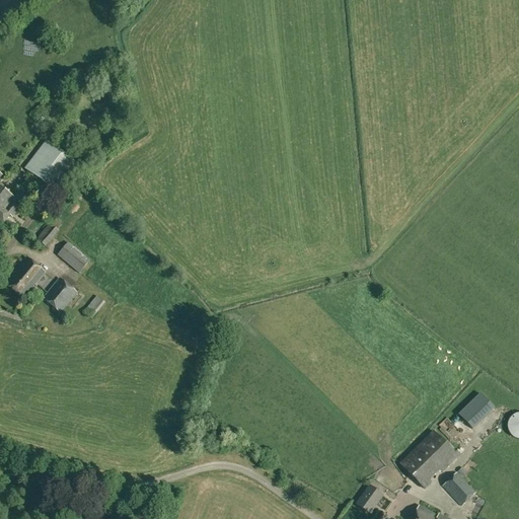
[(28,46),(28,55),(40,55),(40,46),(28,46)]
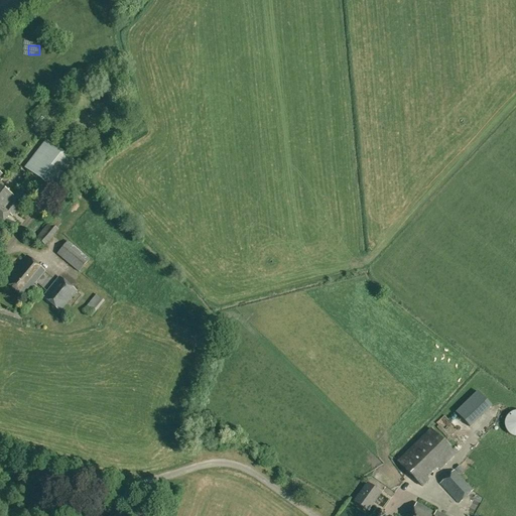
[(25,167),(49,186),(71,160),(46,141),(25,167)]
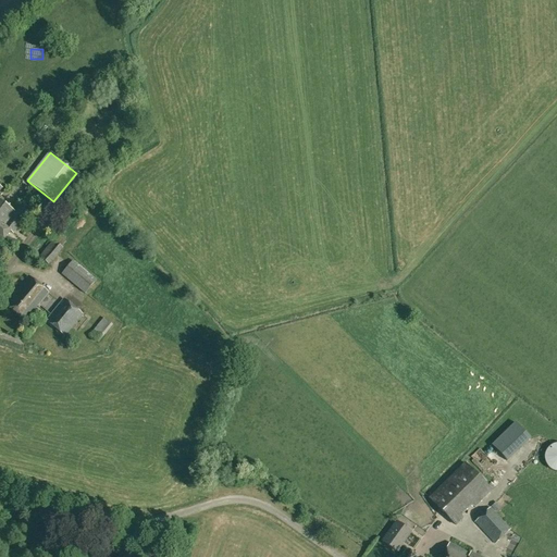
[(0,237),(3,240),(10,231),(13,233),(31,211),(22,203),(15,212),(0,200),(0,192),(2,189),(0,186),(0,237)]
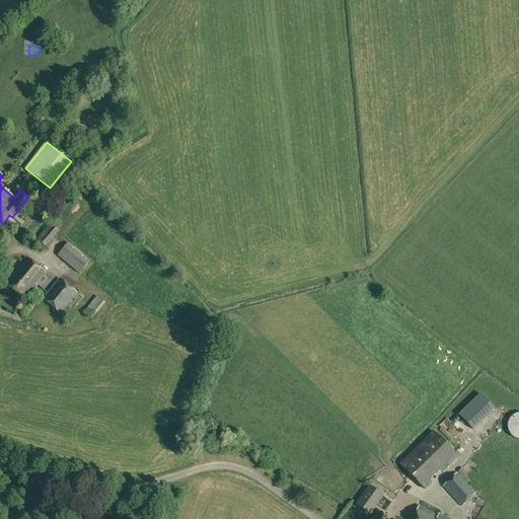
[(51,224),(57,230),(61,226),(55,220),(51,224)]
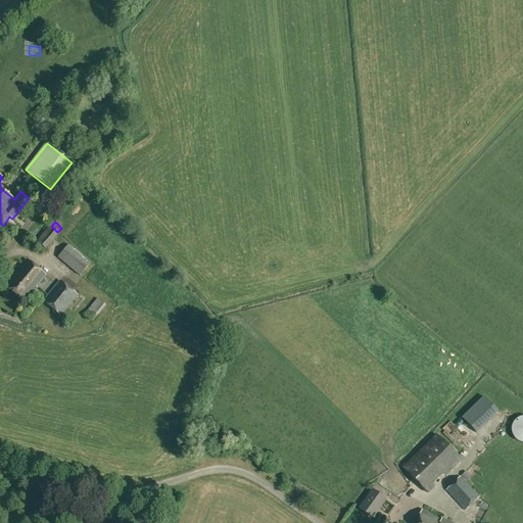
[(37,241),(46,249),(59,233),(57,232),(51,226),(50,226),(37,241)]
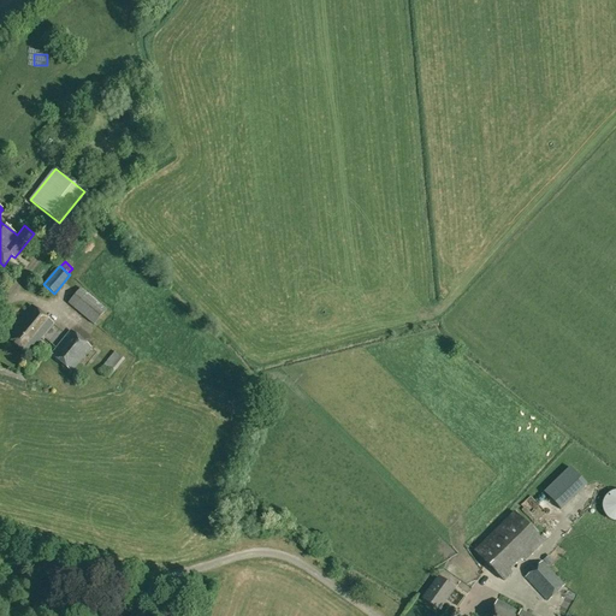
[(67,303),(94,325),(107,309),(81,288),(67,303)]
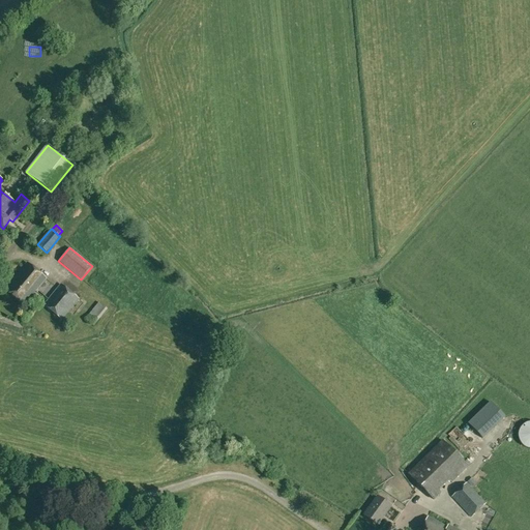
[(4,290),(23,305),(46,278),(27,263),(4,290)]
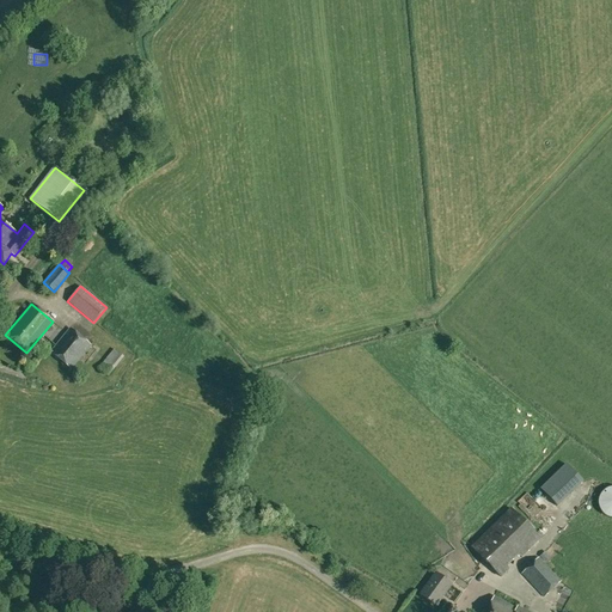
[(50,353),(71,369),(91,346),(71,329),(50,353)]
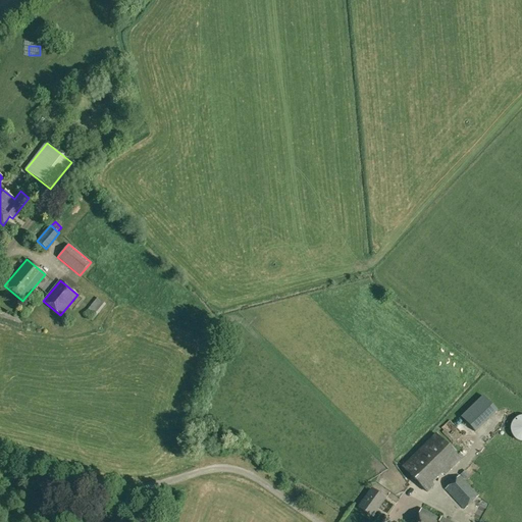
[(84,314),(92,321),(106,305),(97,298),(84,314)]
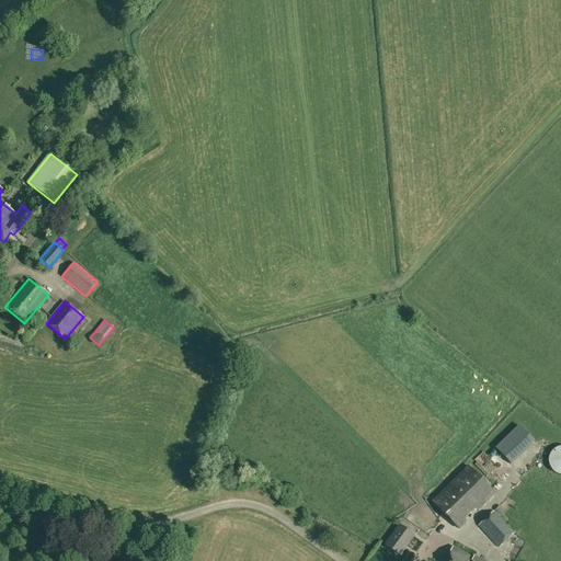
[(549,466),(550,467),(550,468),(551,469),(551,470),(552,471),(553,472),(554,472),(556,473),(557,473),(558,474),(559,474),(560,474),(560,446),(560,447),(559,447),(558,447),(557,448),(556,448),(554,449),(553,450),(552,450),(551,451),(551,453),(550,454),(550,455),(549,456),(549,457),(549,458),(548,459),(548,461),(548,462),(549,464),(549,465),(549,466)]
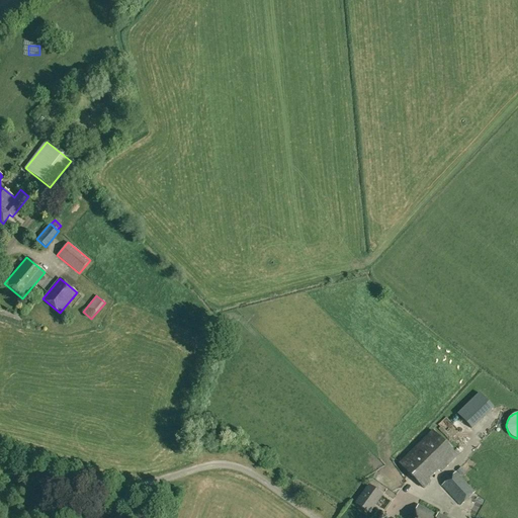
[(417,482),(425,490),(431,483),(429,480),(440,469),(442,472),(457,456),(455,453),(432,431),(399,463),(417,482)]
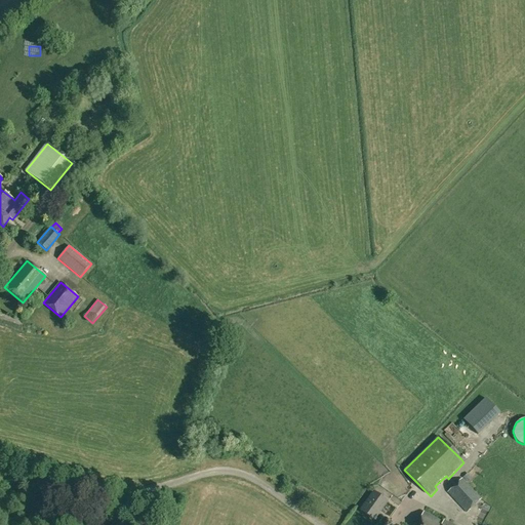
[(468,473),(462,478),(467,482),(472,478),(468,473)]
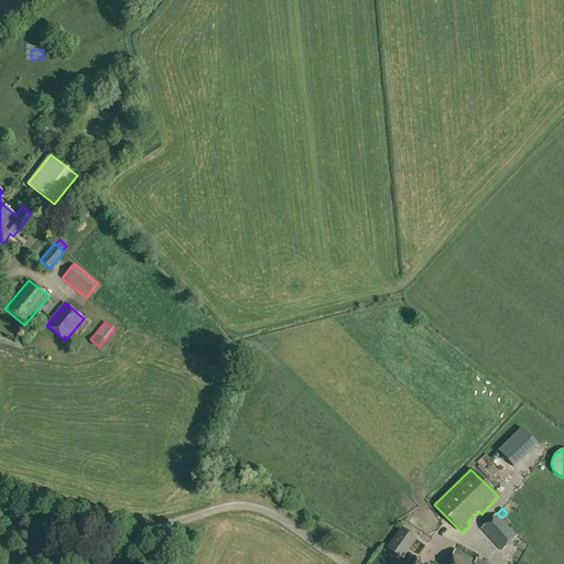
[(480,528),(501,550),(517,535),(497,513),(480,528)]
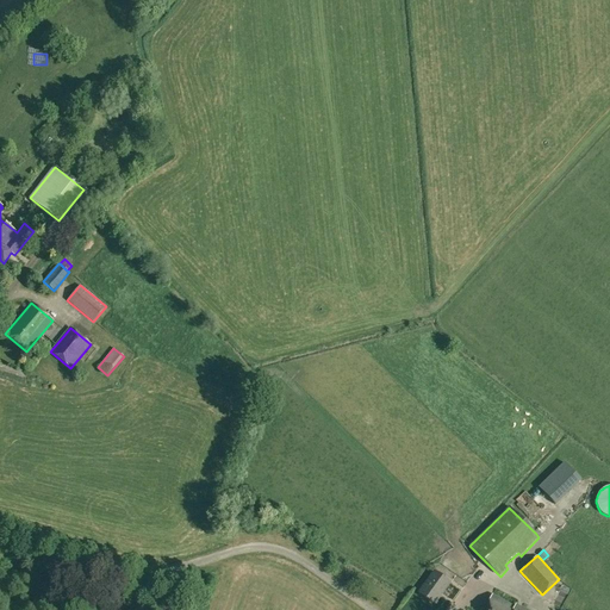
[(418,593),(434,604),(449,583),(434,572),(418,593)]
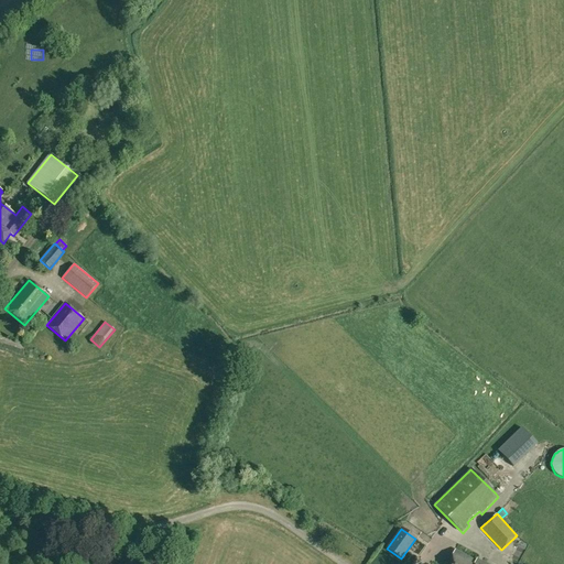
[(563,563),(563,534),(551,563),(563,563)]
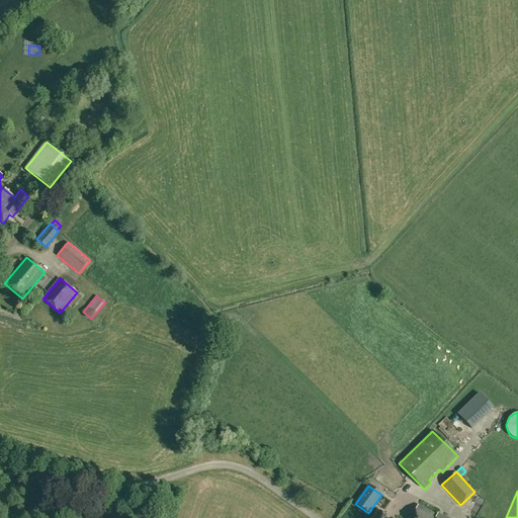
[(411,517),(445,517),(439,514),(439,513),(437,512),(435,514),(418,505),(411,517)]
